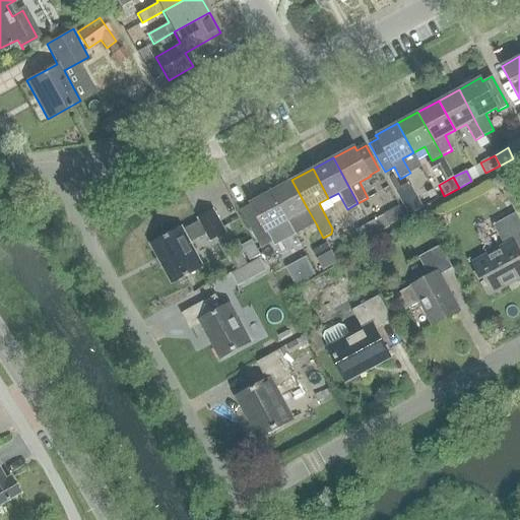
[(316,223),(308,209),(291,180),(271,192),(287,221),(287,220),(296,235),(316,223)]
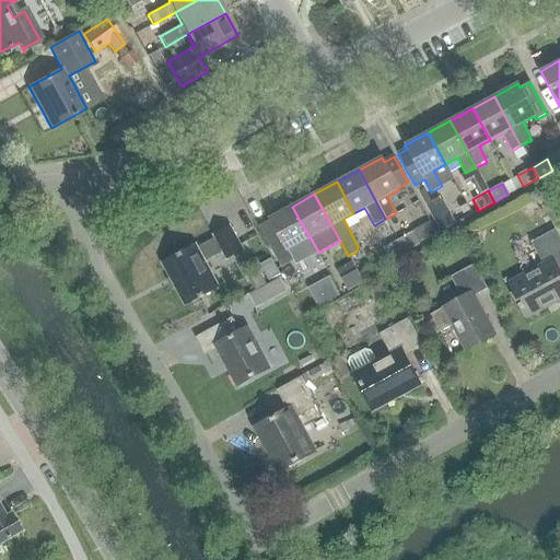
[(429,209),(441,232),(453,225),(440,202),(429,209)]
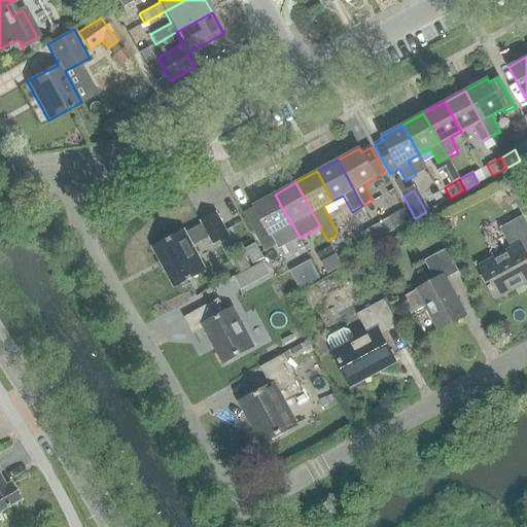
[(300,238),(291,223),(291,224),(275,195),(253,206),(264,225),(253,232),(264,251),(275,245),(277,250),(300,238)]
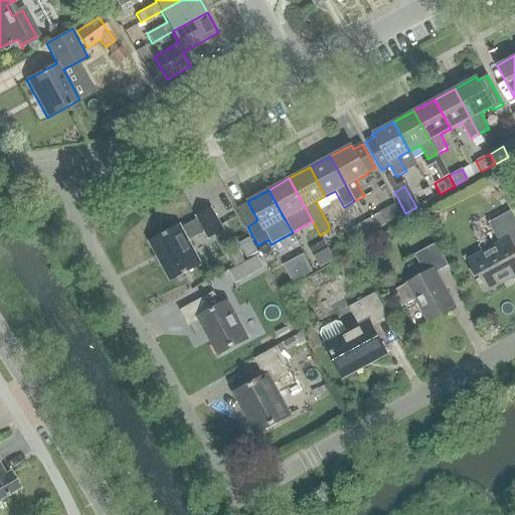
[(384,208),(390,220),(401,215),(394,203),(384,208)]
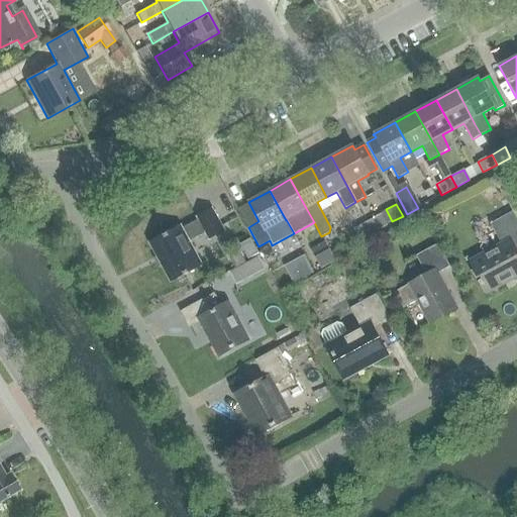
[(182,228),(181,225),(148,243),(170,282),(202,265),(187,237),(192,234),(194,237),(204,232),(208,239),(224,231),(212,209),(196,217),(197,220),(182,228)]
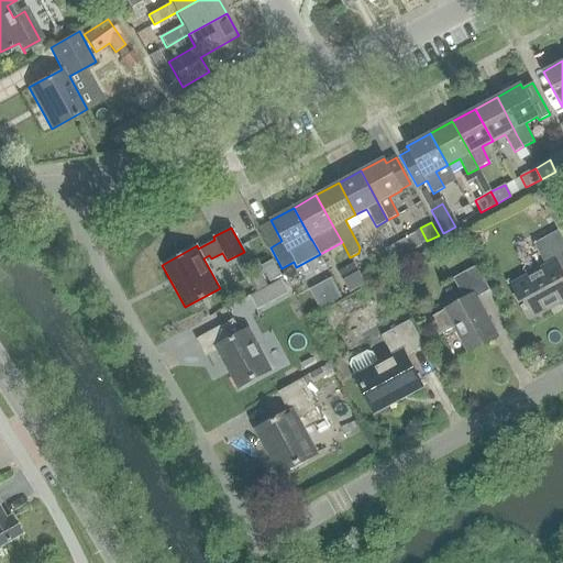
[(562,276),(561,273),(562,271),(562,241),(558,231),(533,244),(545,266),(511,285),(530,319),(562,299),(562,276)]
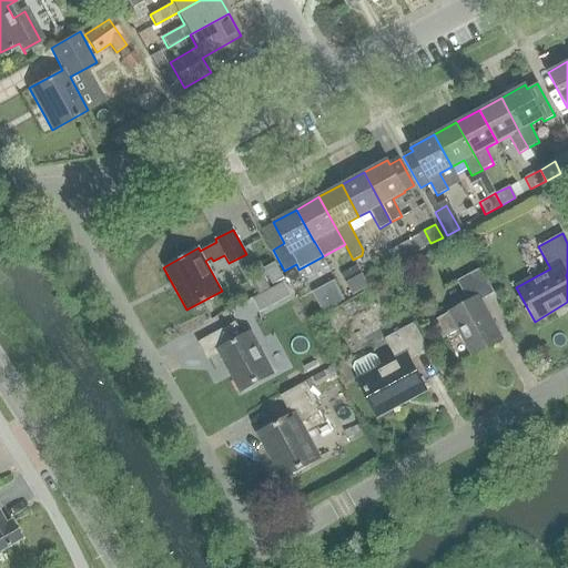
[(424,247),(418,236),(403,244),(409,255),(424,247)]
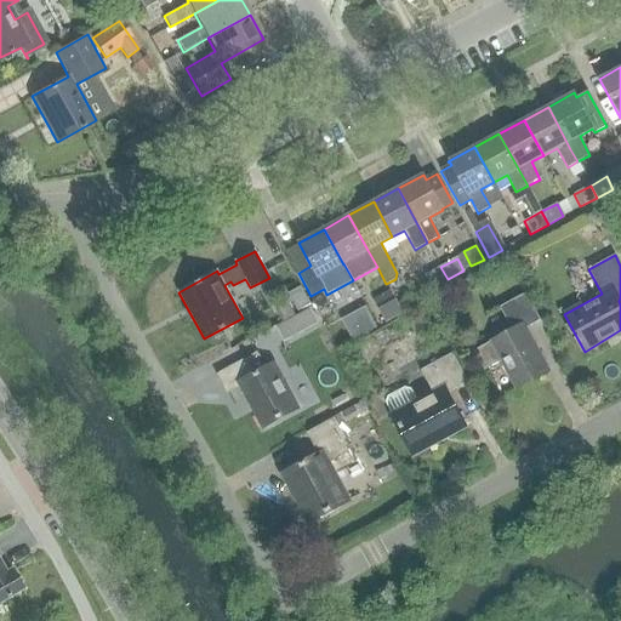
[(431,288),(448,279),(440,267),(423,275),(431,288)]
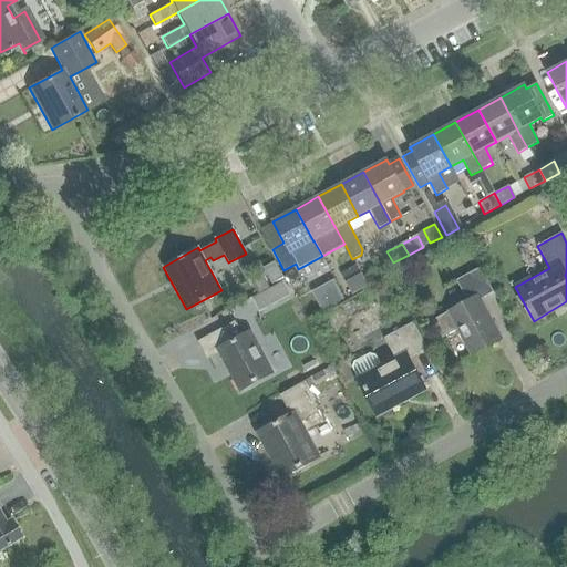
[(272,284),(284,277),(275,261),(263,268),(272,284)]
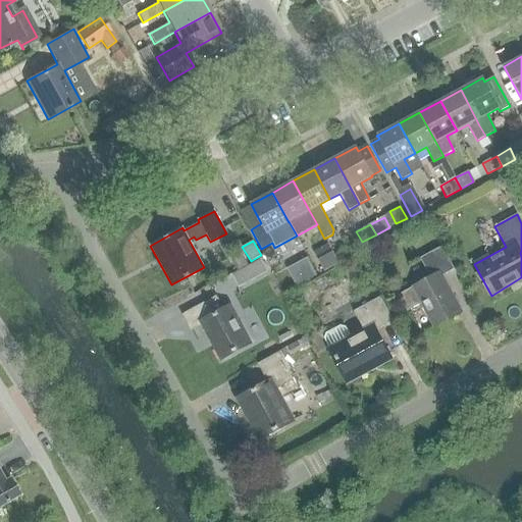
[(461,312),(441,276),(454,269),(441,247),(420,258),(430,277),(398,295),(407,311),(421,303),(433,326),(461,312)]
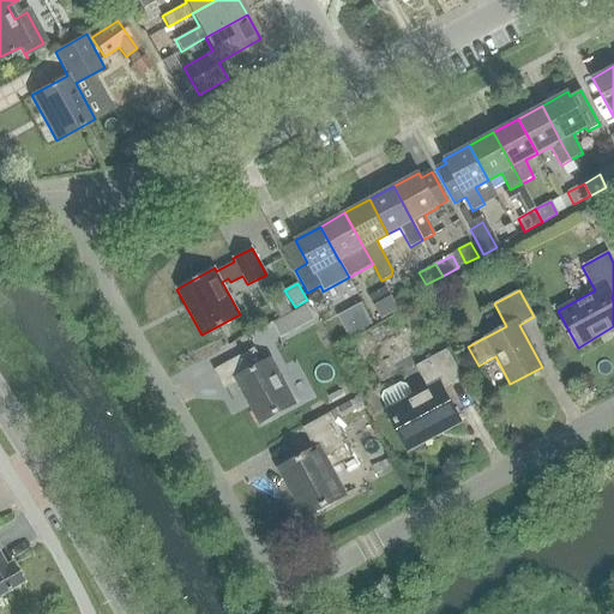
[(390,298),(373,306),(380,319),(397,309),(390,298)]
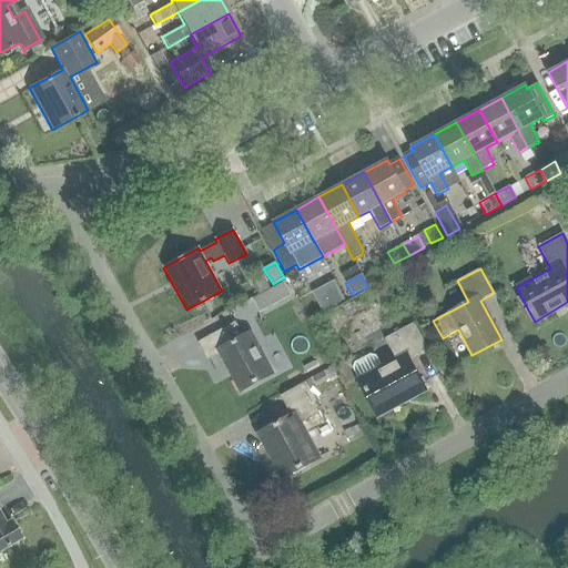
[(316,288),(324,308),(346,300),(338,280),(316,288)]
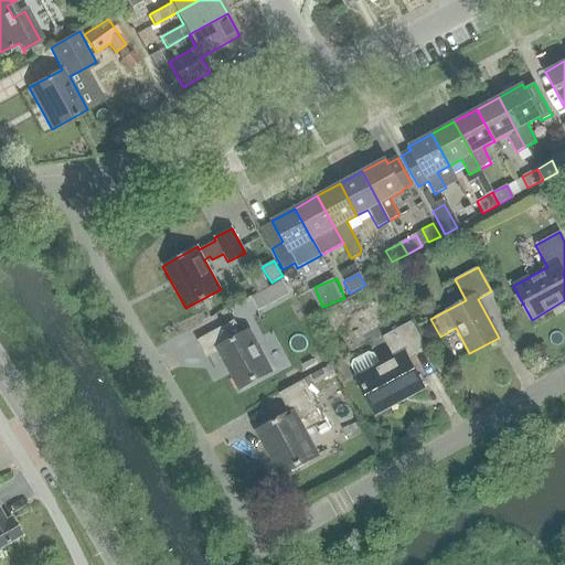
[(269,286),(277,300),(289,294),(281,279),(269,286)]
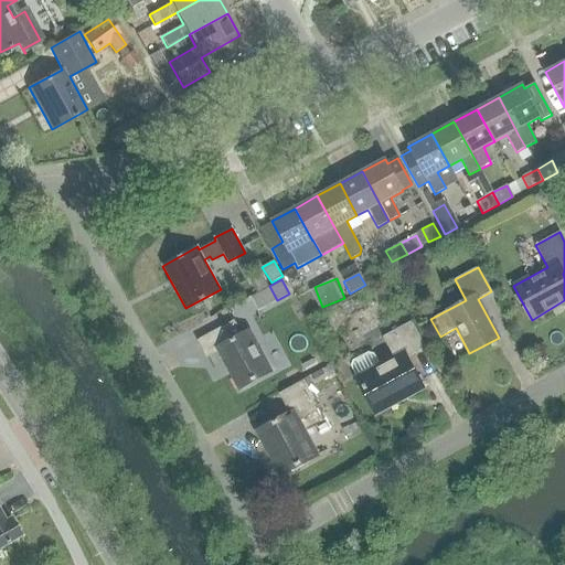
[(217,351),(238,388),(270,372),(248,331),(241,336),(233,321),(196,340),(205,358),(217,351)]
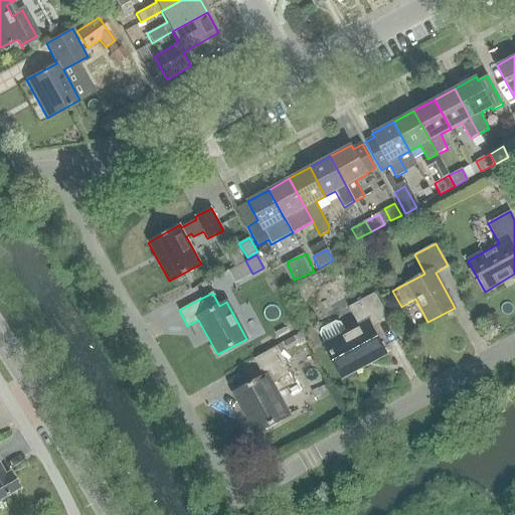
[(345,333),(340,323),(335,322),(322,329),(320,335),(325,344),(327,343),(345,376),(385,354),(369,324),(385,316),(374,294),(350,307),(360,325),(345,333)]
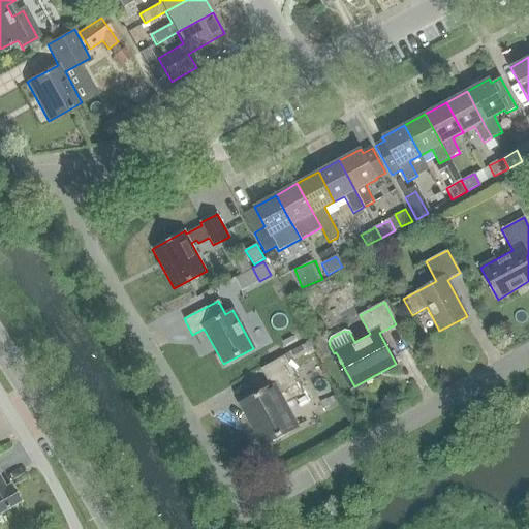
[(293,361),(306,353),(302,345),(289,352),(293,361)]
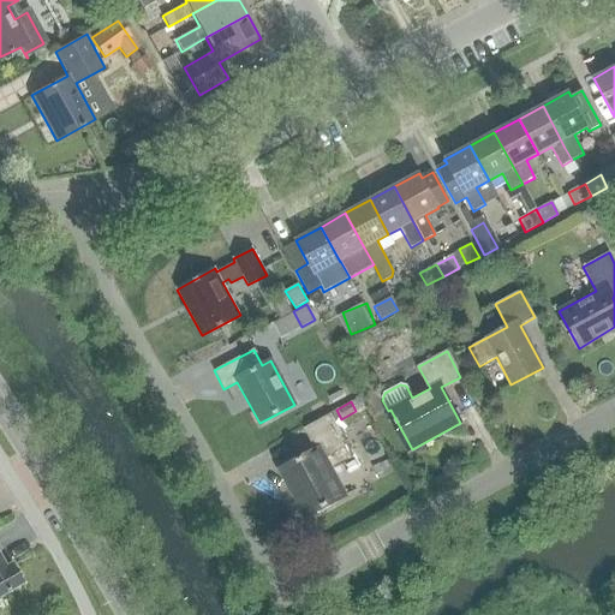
[(326,459),(347,447),(329,415),(303,429),(315,451),(279,470),(305,518),(346,496),(326,459)]
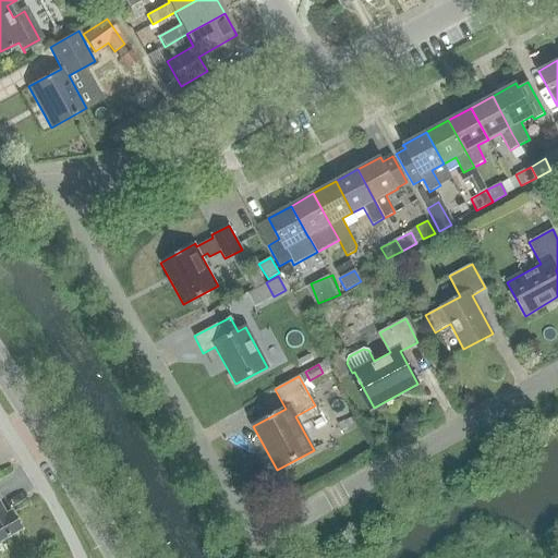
[(0,540),(20,529),(10,511),(4,514),(0,507),(0,540)]
